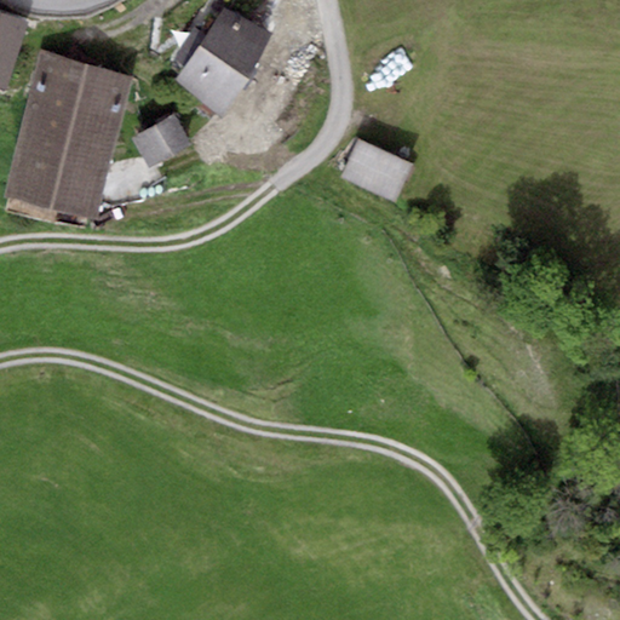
[(273,35),(223,9),(205,35),(194,28),(174,59),(184,67),(177,78),(223,116),(273,35)]
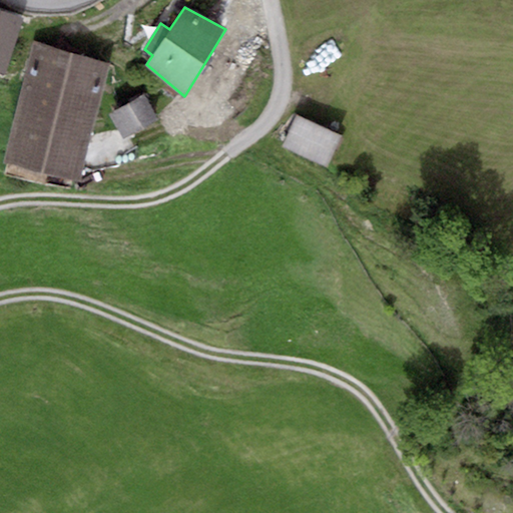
[(22,18),(0,10),(0,74),(1,75),(22,18)]
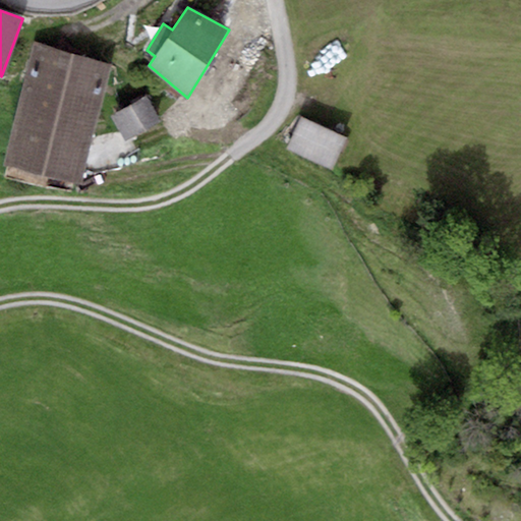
[(111,65),(37,43),(4,166),(80,183),(83,171),(135,163),(124,141),(119,130),(94,136),(111,65)]
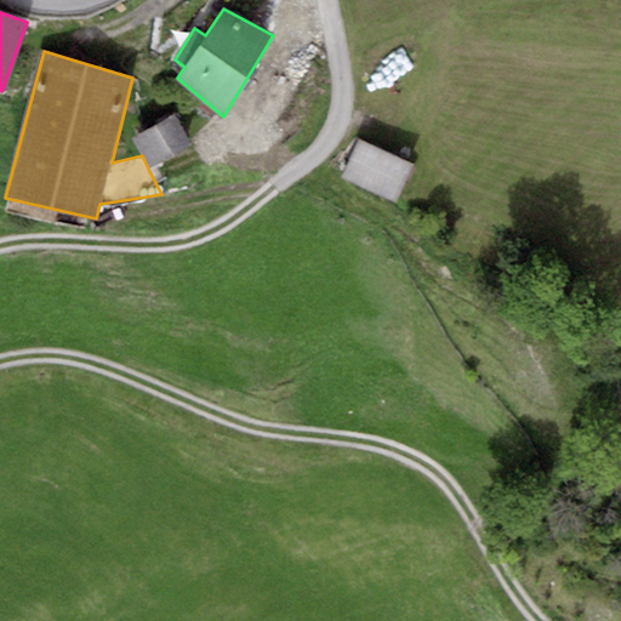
[(132,136),(142,155),(148,169),(191,149),(175,117),(132,136)]
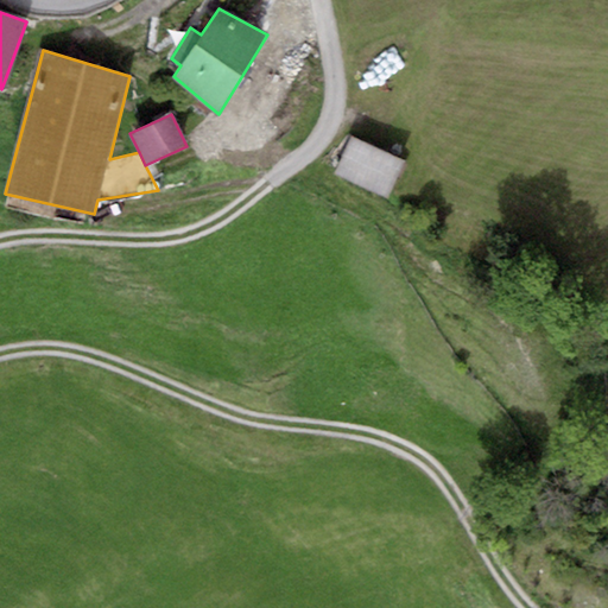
[(405,160),(349,138),(334,175),(390,197),(405,160)]
